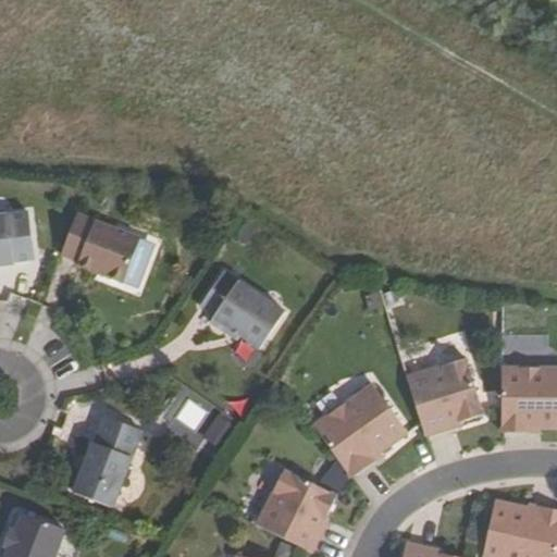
[(0,215),(0,265),(14,263),(14,262),(34,259),(28,212),(0,215)]
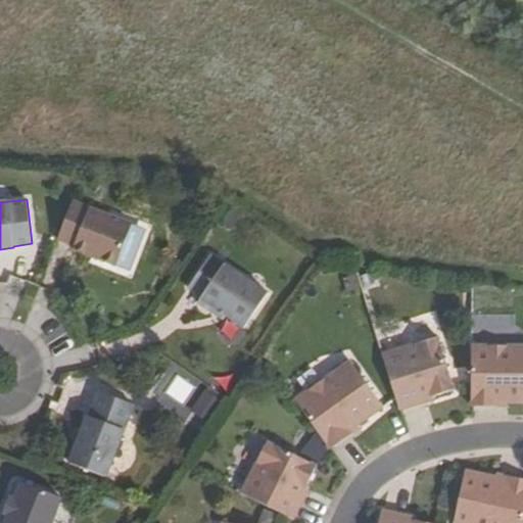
[(73,250),(115,267),(131,225),(72,202),(57,240),(74,246),(73,250)]
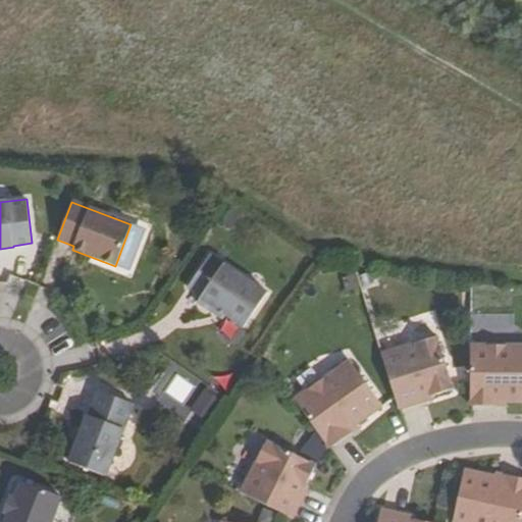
[(267,293),(210,254),(188,288),(201,297),(198,302),(214,313),(216,310),(224,315),(244,327),(267,293)]
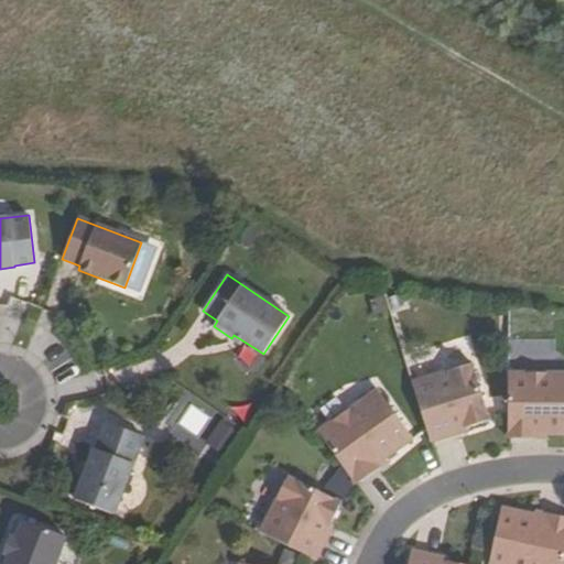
[(231,338),(240,345),(242,340),(234,335),(231,338)]
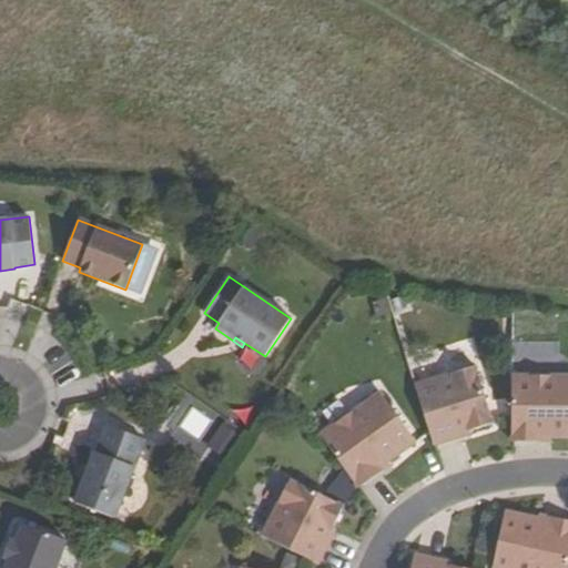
[(474,367),(414,385),(433,446),(462,437),(459,430),(466,428),(467,433),(492,425),(474,367)]
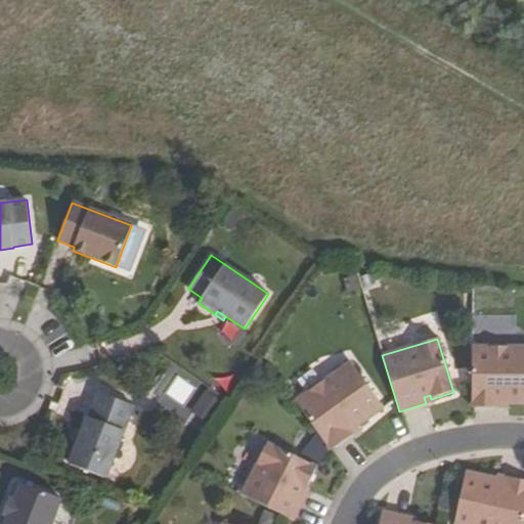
[(523,403),(523,347),(472,347),(472,407),(498,407),(498,404),(509,404),(523,403)]
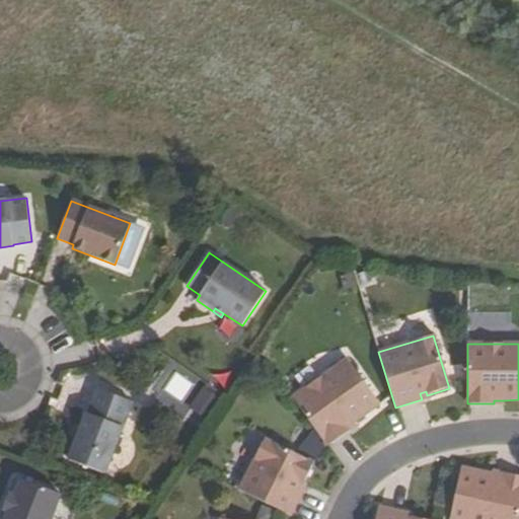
[(379,404),(347,359),(292,397),(326,447),(349,431),(346,428),(354,423),(379,404)]
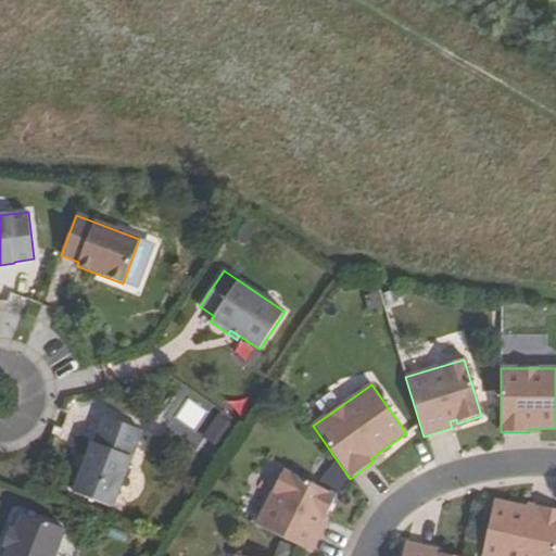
[(188,399),(173,425),(192,437),(209,411),(188,399)]
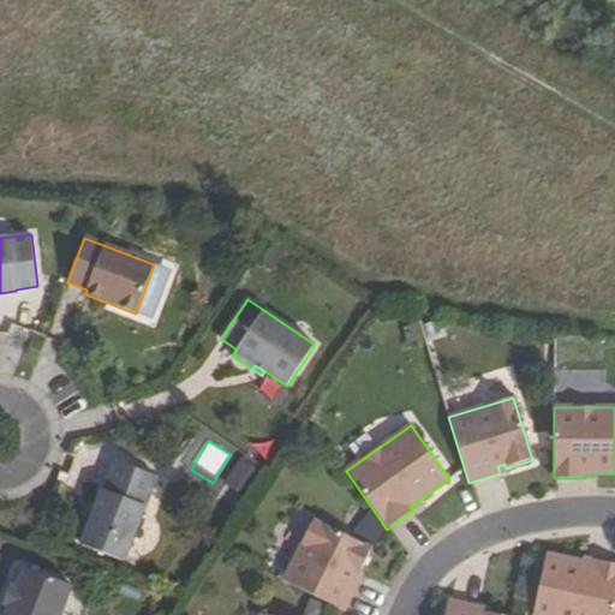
[(160,478),(119,463),(106,491),(103,491),(81,544),(124,562),(160,478)]
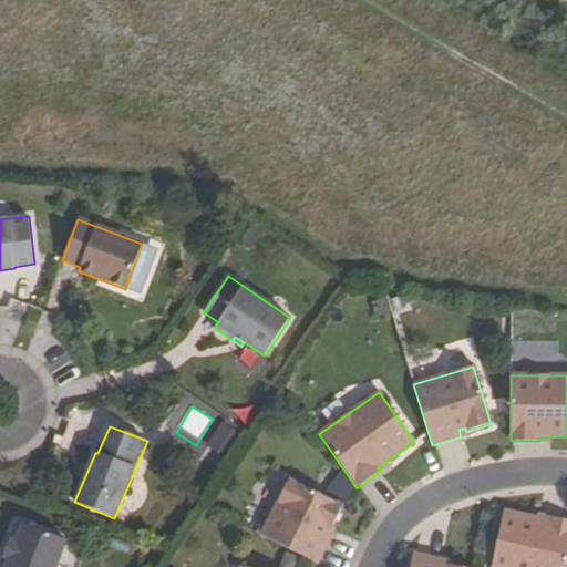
[(389,465),(387,462),(378,467),(381,471),(389,465)]
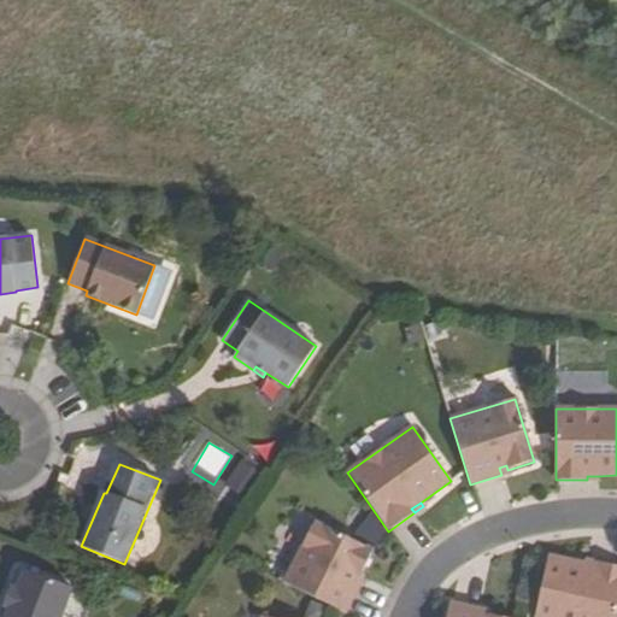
[(313,523),(285,583),(345,613),(359,585),(353,582),(357,575),(360,577),(372,552),(313,523)]
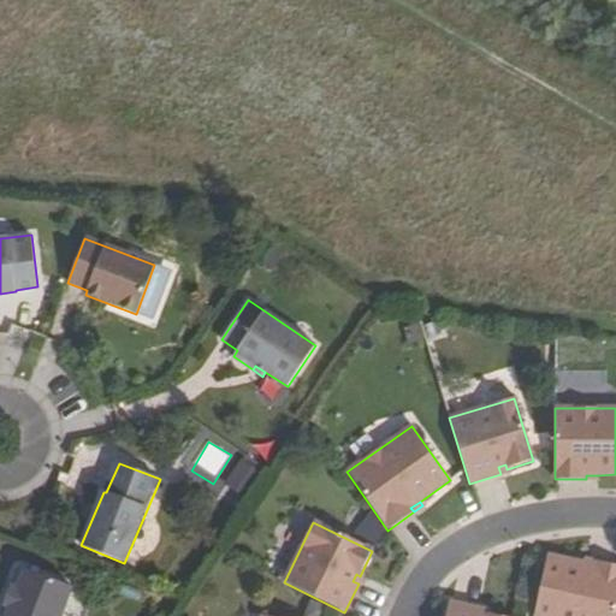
[(548,556),(533,615),(614,615),(615,615),(615,564),(596,561),(594,566),(582,563),(548,556)]
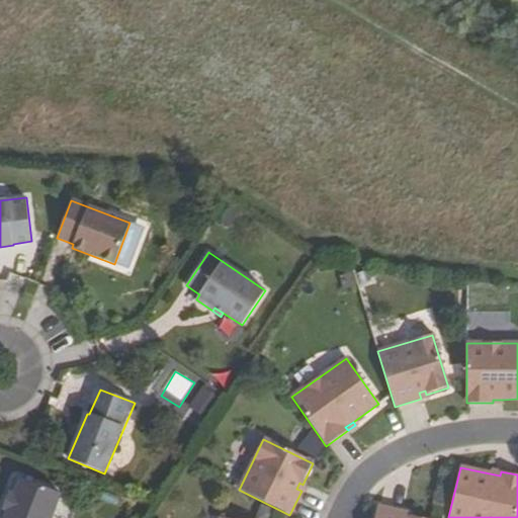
[(50,517),(60,494),(19,479),(13,495),(7,511),(3,517),(50,517)]
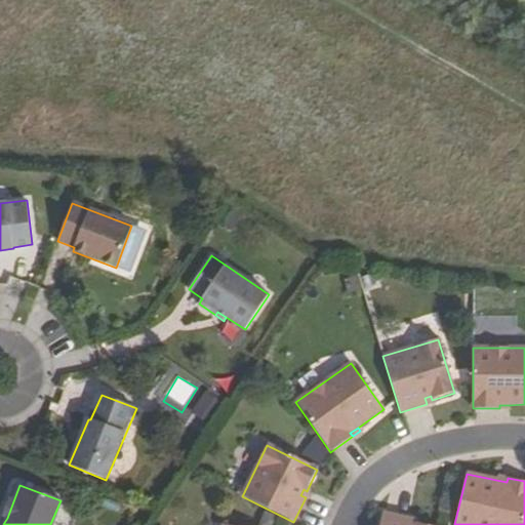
[(3,516),(7,518),(13,501),(9,500),(3,516)]
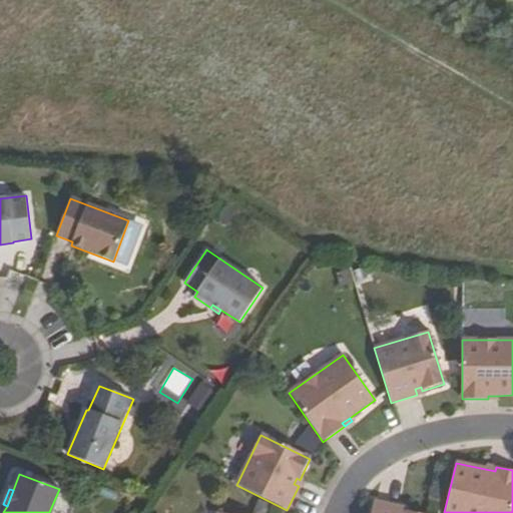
[(372,512),(416,512),(407,511),(406,512),(400,512),(401,507),(375,501),(372,512)]
